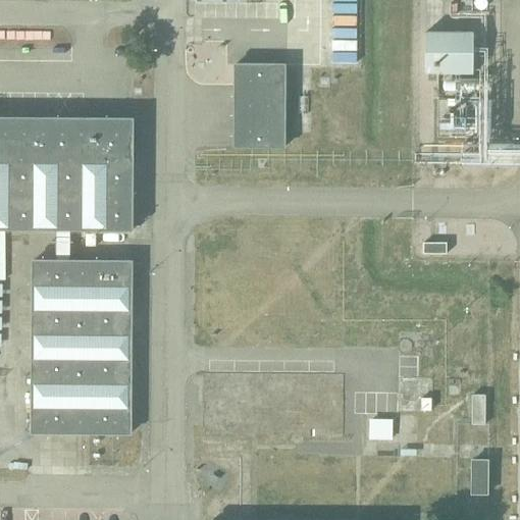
[(428,27),(427,69),(477,70),(477,27),(428,27)]
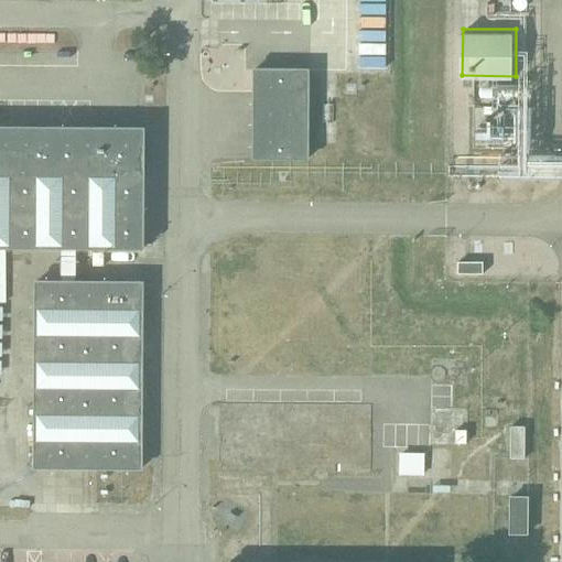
[(309,157),(309,68),(256,68),(255,157),(309,157)]
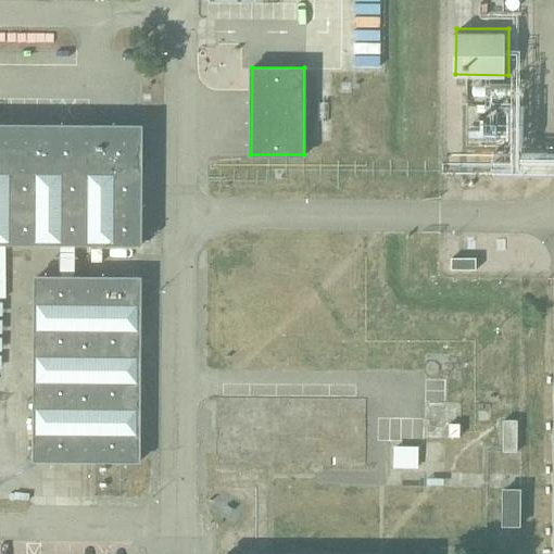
[(141,244),(142,125),(0,124),(0,243),(61,244),(76,244),(141,244)]
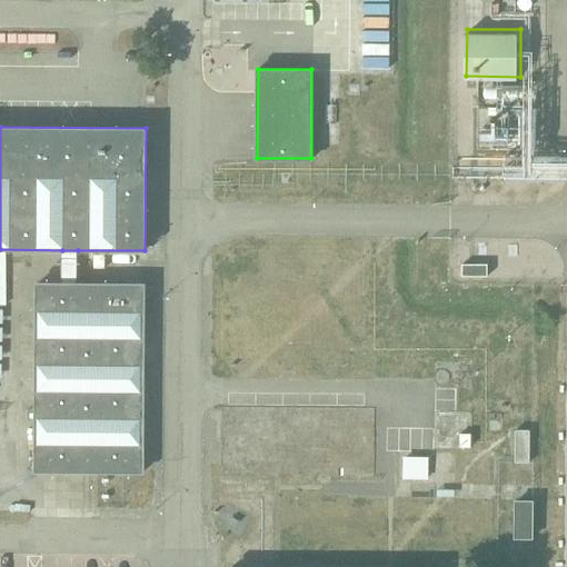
[(78,282),(78,250),(62,250),(62,282),(78,282)]
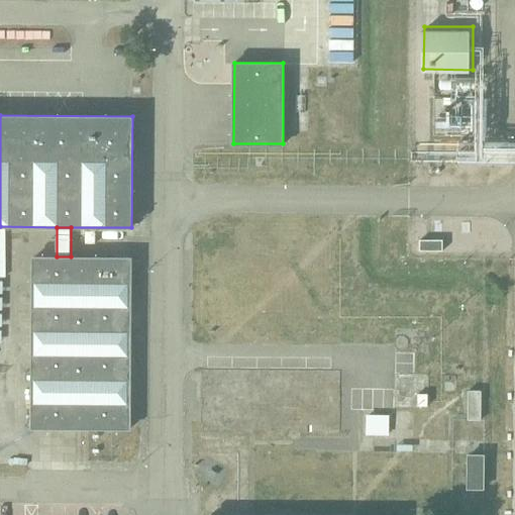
[(443,249),(443,238),(421,238),(421,249),(443,249)]
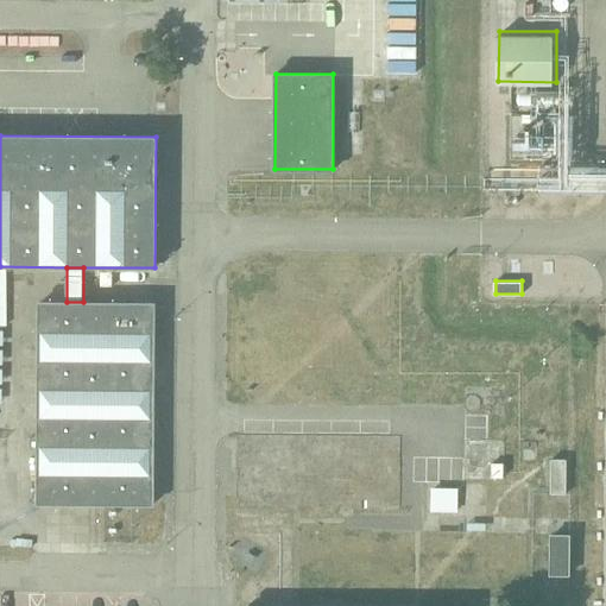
[(83,302),(67,302),(39,302),(38,503),(153,503),(155,302),(83,302)]
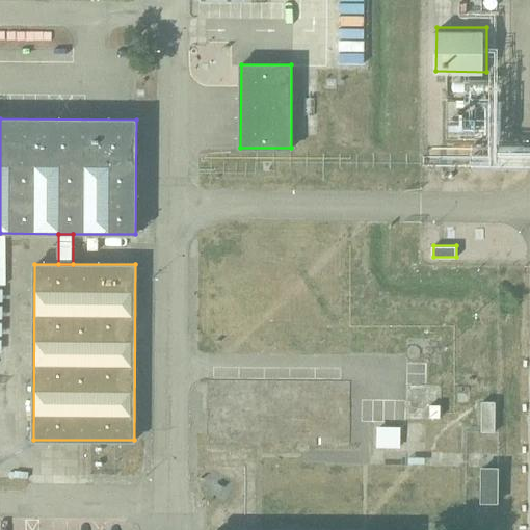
[(485,425),(496,426),(496,417),(498,417),(498,399),(486,398),(485,425)]
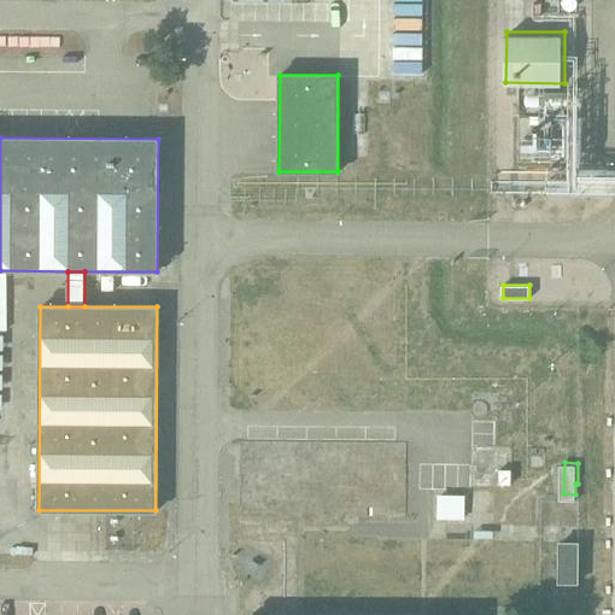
[(468,515),(469,492),(443,491),(441,514),(468,515)]
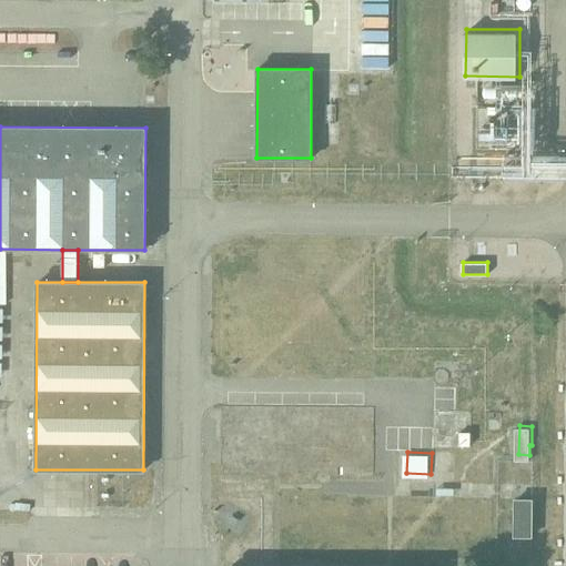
[(532,535),(533,499),(515,499),(515,535),(532,535)]
